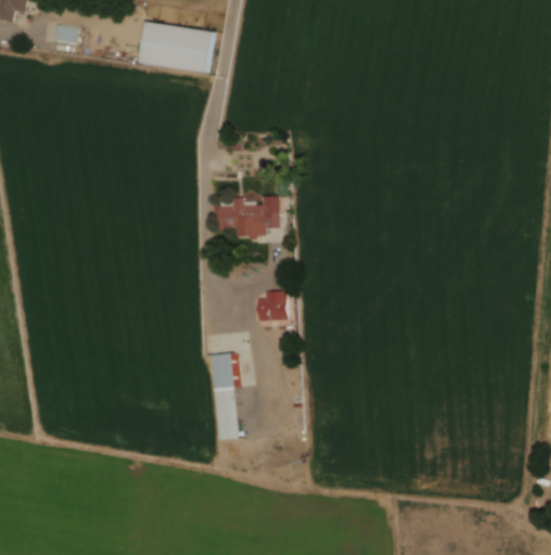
[(25,0),(23,13),(13,11),(11,22),(0,18),(0,0),(25,0)]
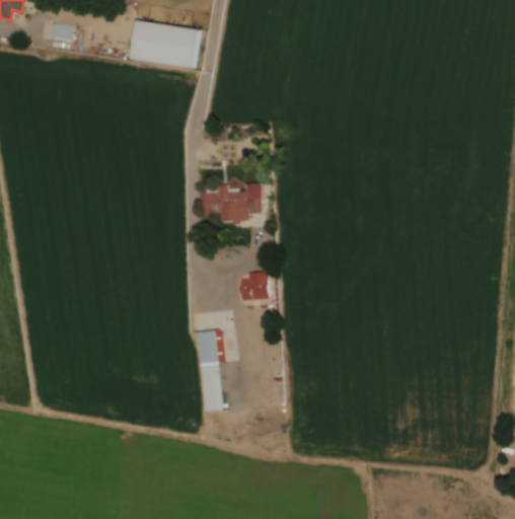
[(196,69),(201,29),(135,20),(130,60),(196,69)]
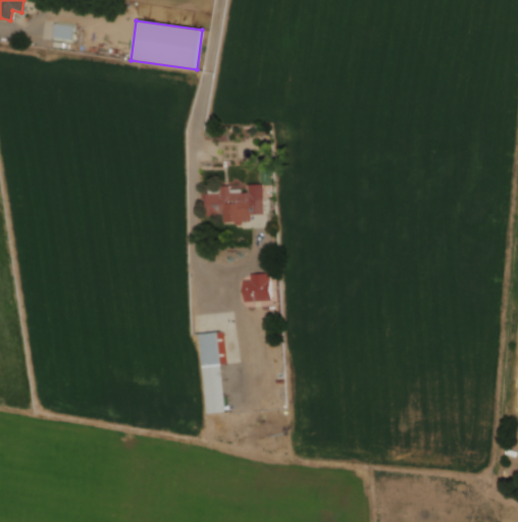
[(51,39),(71,41),(72,25),(52,23),(51,39)]
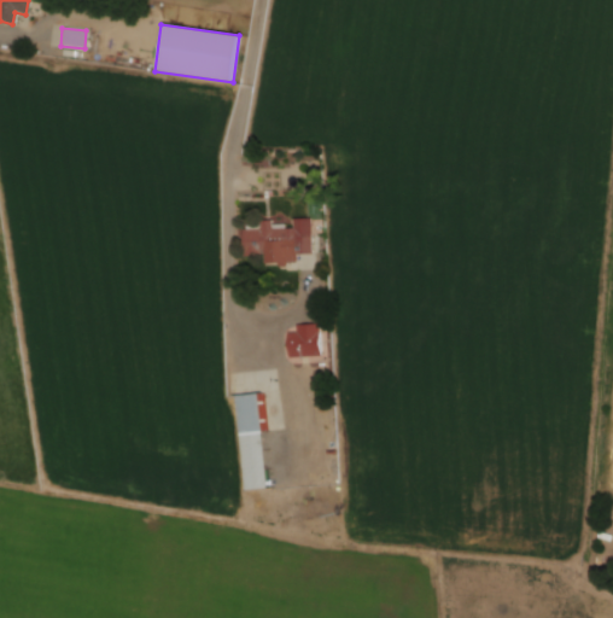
[(243,226),(258,225),(258,220),(270,220),(270,225),(284,225),(284,227),(290,227),(290,217),(310,216),(313,255),(296,256),(296,263),(286,263),(285,267),(279,267),(276,266),(276,262),(264,263),(263,252),(258,252),(260,257),(241,257),(241,229),(243,229),(243,226)]
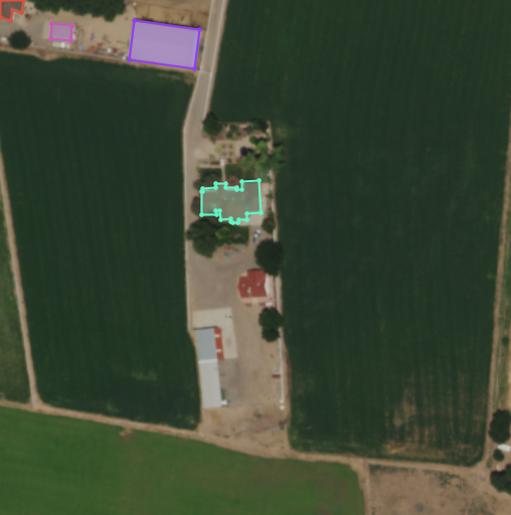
[(245,271),(266,271),(267,298),(239,299),(238,278),(245,278),(245,271)]
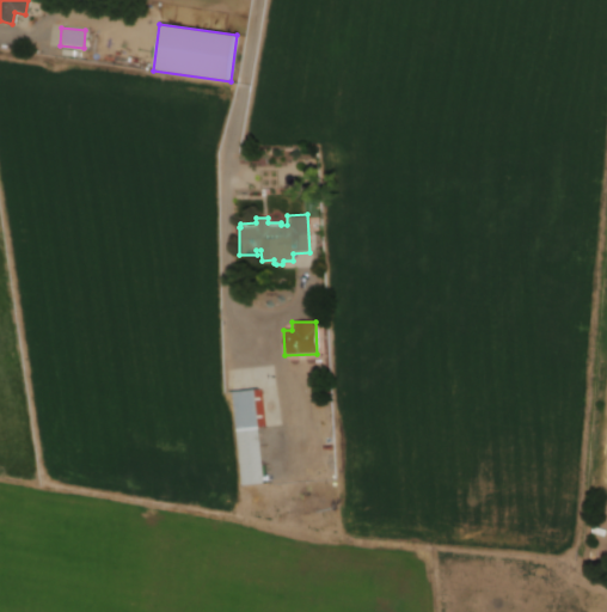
[(239,485),(263,484),(256,390),(232,391),(239,485)]
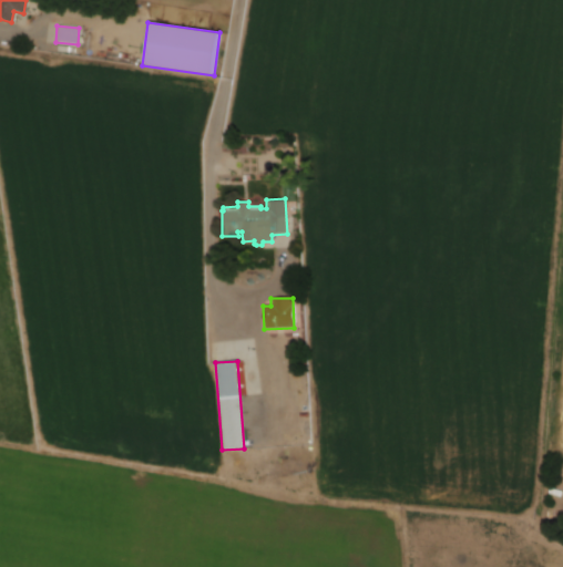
All buildings are outlined.
